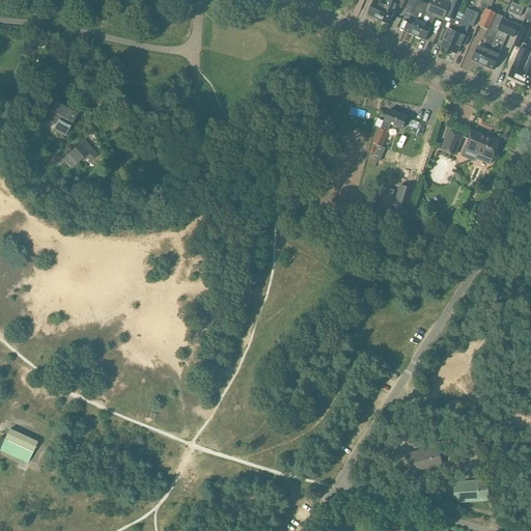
[(373,0),(367,15),(379,20),(386,0),(374,0),(374,1),(373,0)]
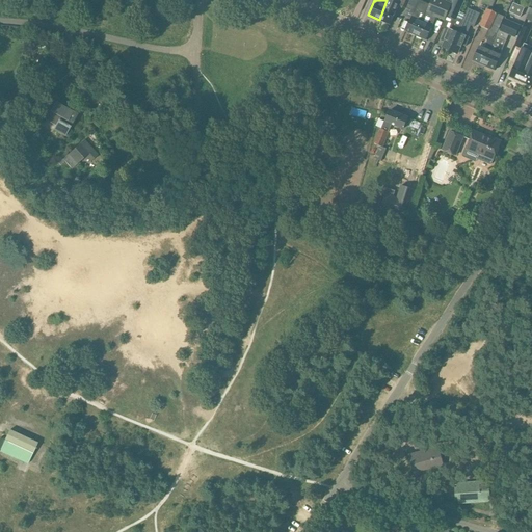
[(387,0),(379,20),(390,24),(396,9),(399,0),(387,0)]
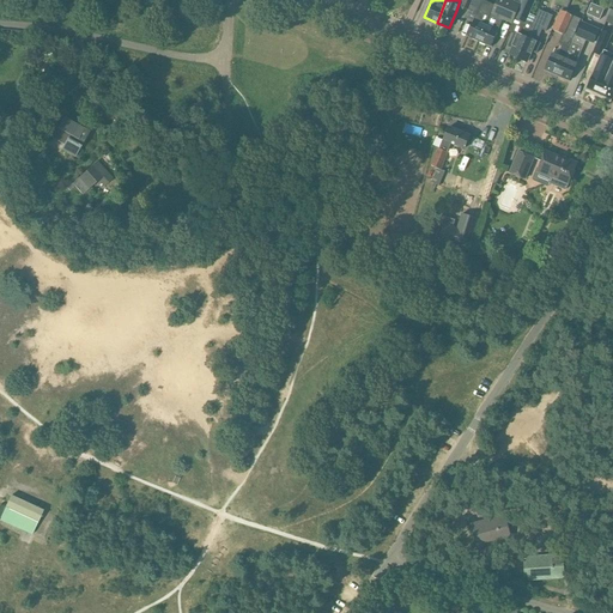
[(462,0),(460,7),(469,11),(469,10),(473,0),(462,0)]
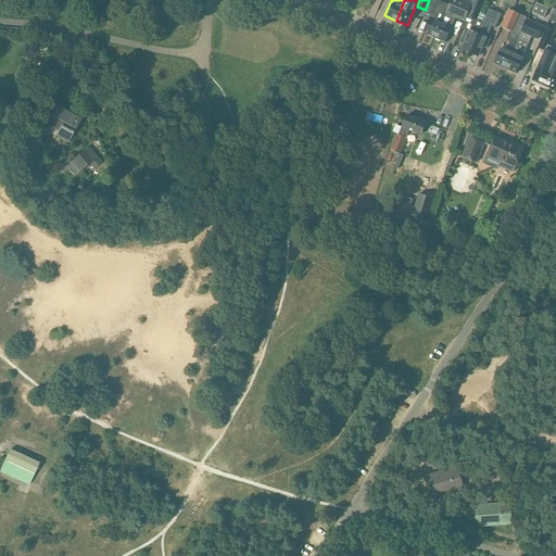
[(449,4),(437,0),(429,0),(426,9),(428,10),(427,12),(431,14),(424,33),(434,37),(449,4)]
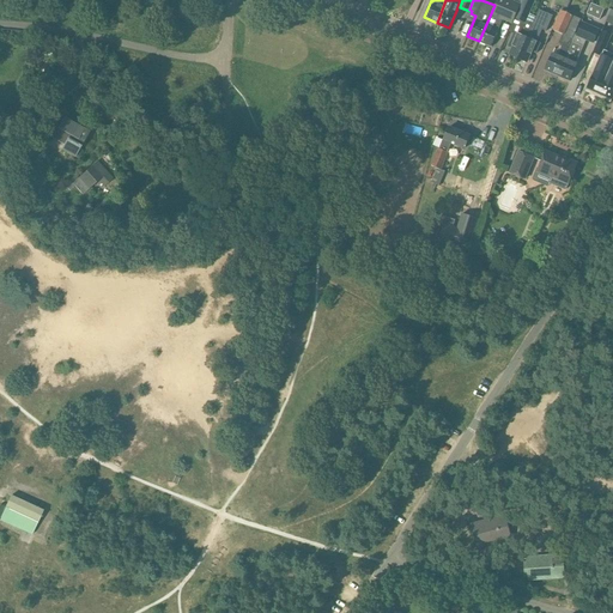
[(497,0),(495,5),(479,41),(491,47),(498,30),(497,29),(502,19),(513,24),(515,19),(521,4),(513,0),(511,0),(497,0)]
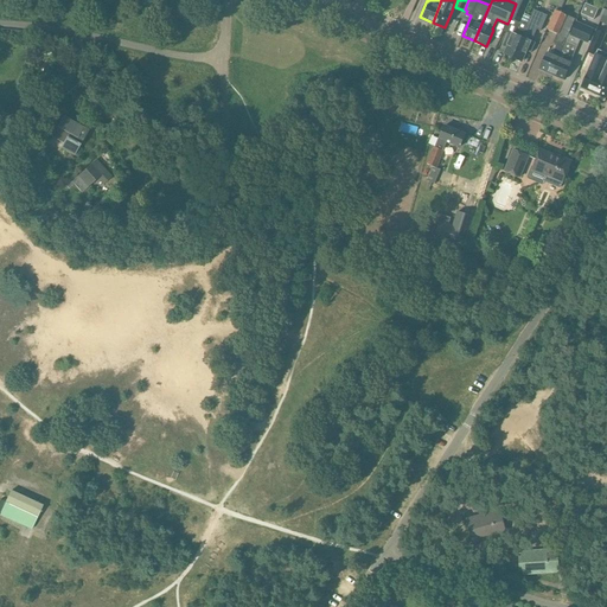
[(509,32),(504,45),(509,46),(505,55),(513,58),(531,17),(524,14),(530,1),(528,0),(517,0),(516,4),(510,19),(516,21),(511,33),(509,32)]
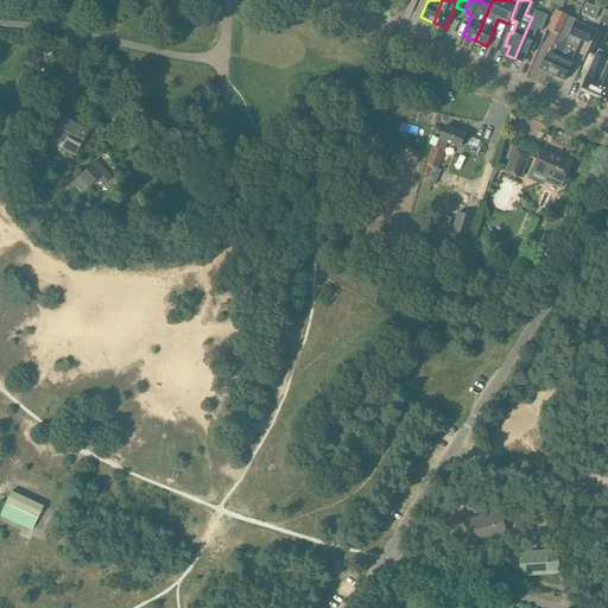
[(540,70),(552,75),(567,42),(569,37),(577,19),(562,13),(564,6),(559,4),(557,11),(549,30),(558,35),(555,44),(557,45),(553,55),(548,52),(540,70)]
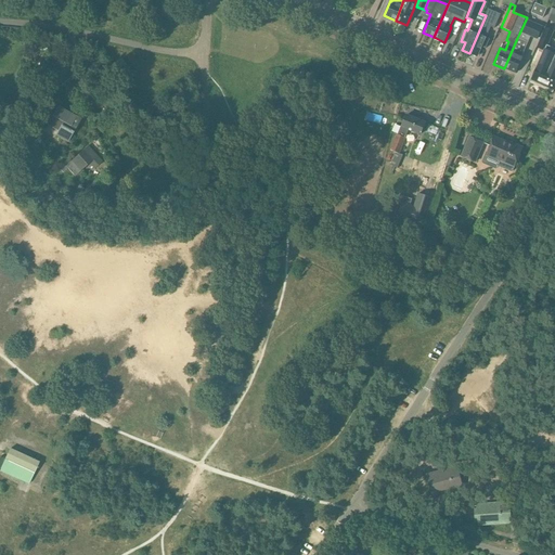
[(547,9),(536,3),(531,13),(543,18),(547,9)]
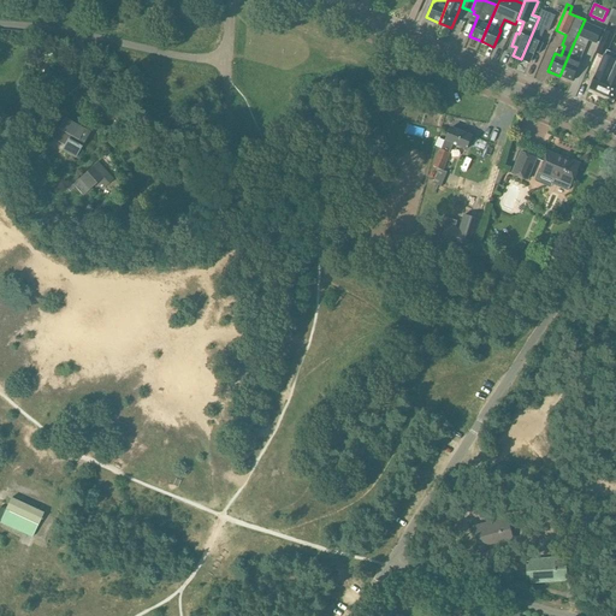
[(539,17),(521,59),(529,63),(533,54),(534,54),(535,52),(539,53),(544,43),(540,42),(539,41),(545,30),(549,31),(555,16),(542,10),(539,17)]
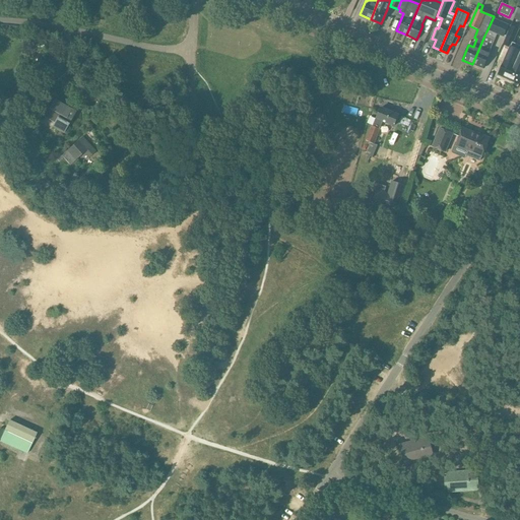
[(509,24),(493,18),(489,30),(505,38),(509,24)]
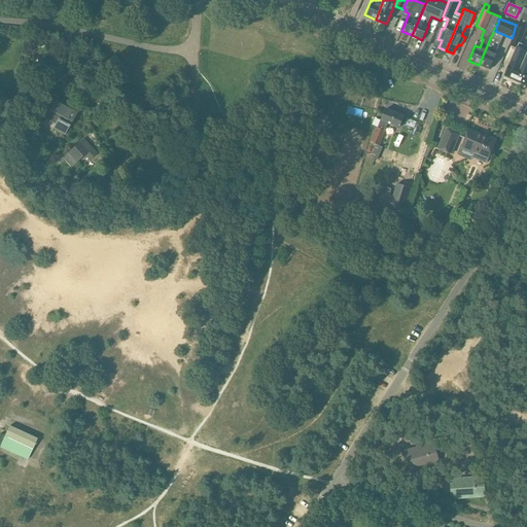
[(513,38),(526,43),(526,22),(521,20),(519,25),(515,34),(513,38)]
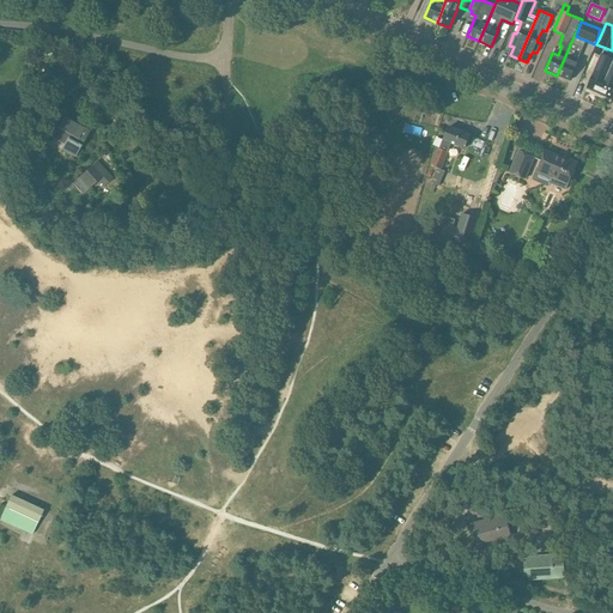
[(571,42),(557,76),(570,80),(577,64),(584,47),(571,42)]
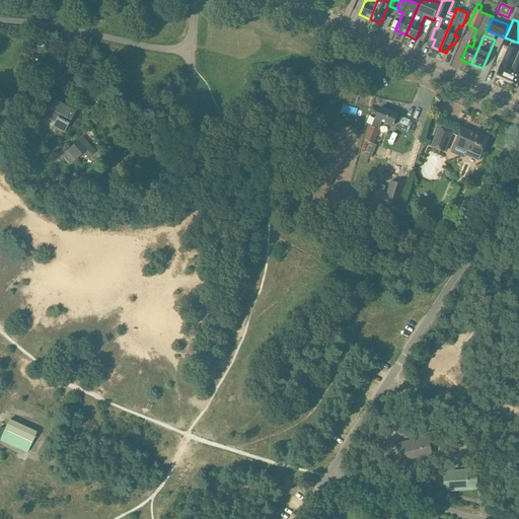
[(518,46),(511,43),(498,74),(502,76),(501,77),(507,79),(518,52),(518,46)]
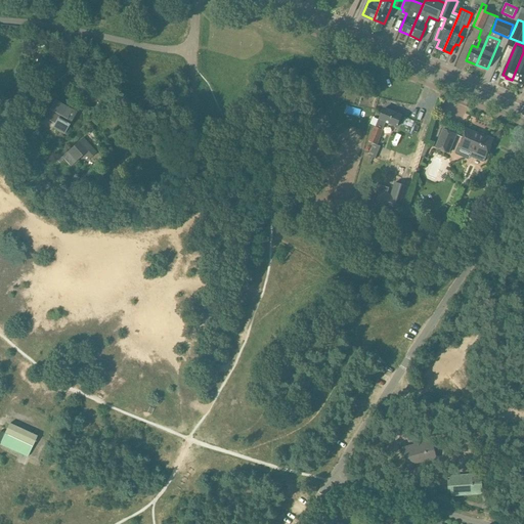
[(523,52),(512,80),(519,83),(523,84),(523,82),(523,52)]
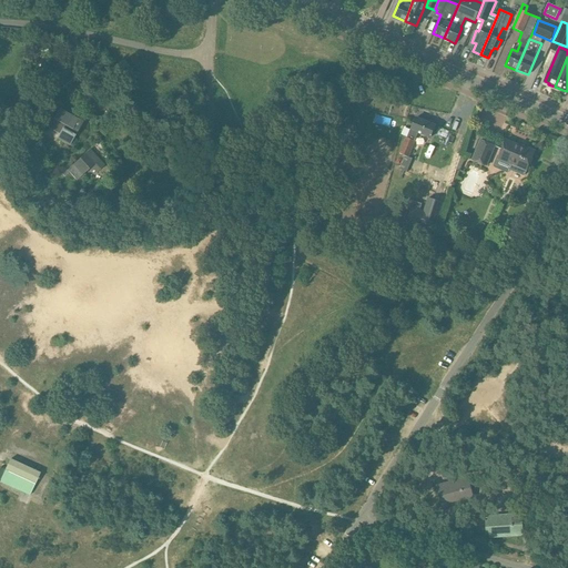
[(78,120),(59,109),(51,123),(49,128),(60,134),(58,139),(63,141),(63,142),(69,145),(74,135),(82,122),(78,120)]
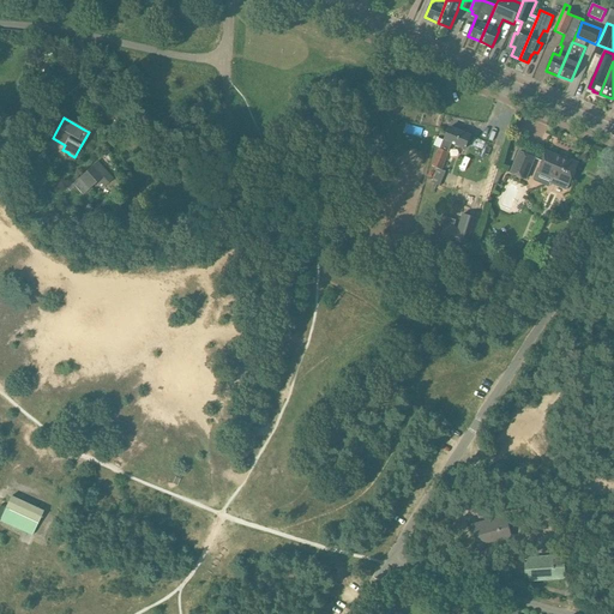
[(471,136),(450,126),(445,140),(440,149),(439,149),(432,167),(438,169),(434,178),(443,180),(446,172),(443,170),(450,154),(447,152),(452,143),(465,149),(471,136)]
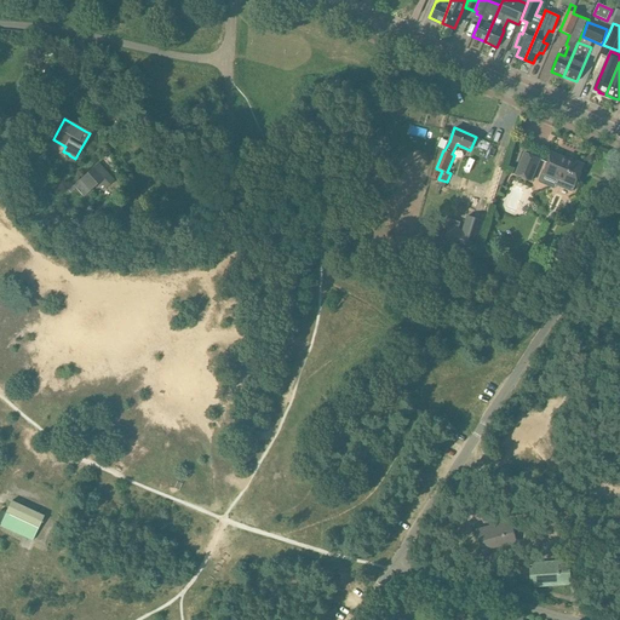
[(540,159),(524,153),(516,174),(532,181),(540,159)]
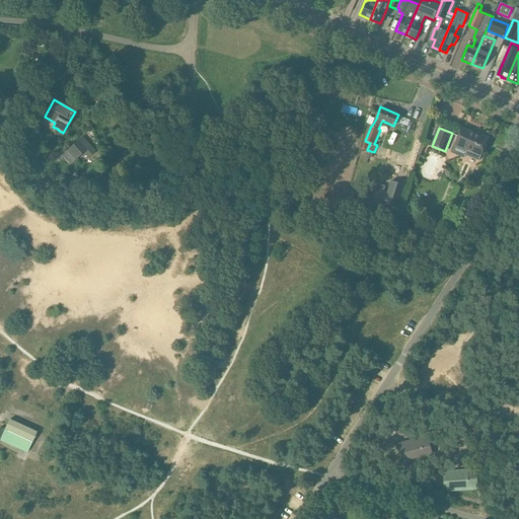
[(475,133),(462,128),(454,146),(467,151),(465,155),(478,161),(489,138),(479,134),(478,137),(474,135),(475,133)]
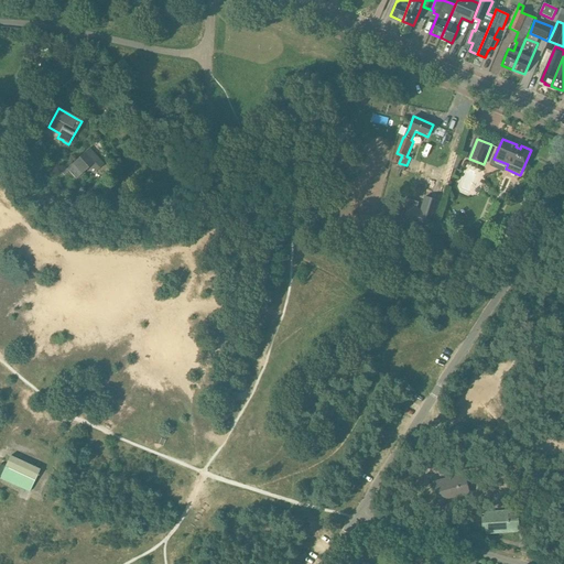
[(104,165),(88,149),(66,169),(65,167),(61,172),(64,176),(69,172),(75,180),(90,166),(96,172),(104,165)]
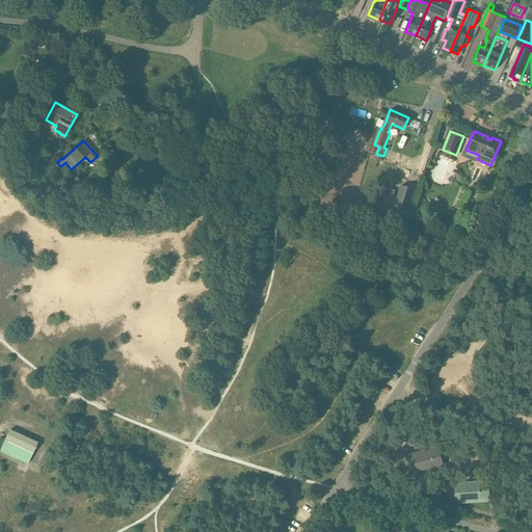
[(432,148),(427,159),(429,160),(431,161),(435,149),(432,148)]
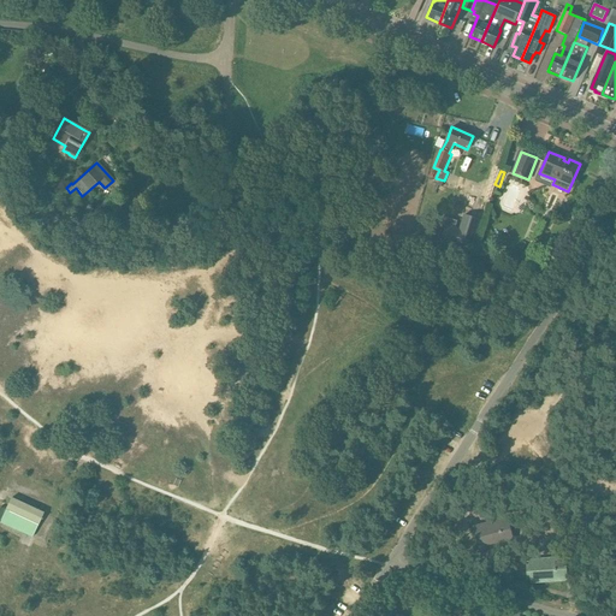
[(442,224),(446,225),(442,242),(472,252),(481,220),(465,215),(460,230),(456,229),(457,221),(444,217),(442,224)]
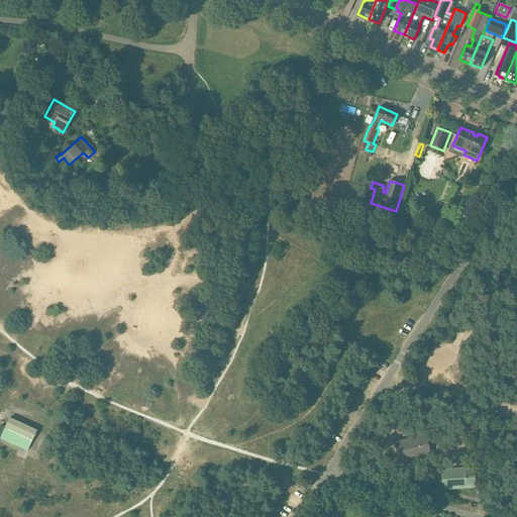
[(35,431),(9,419),(0,437),(0,438),(26,451),(35,431)]
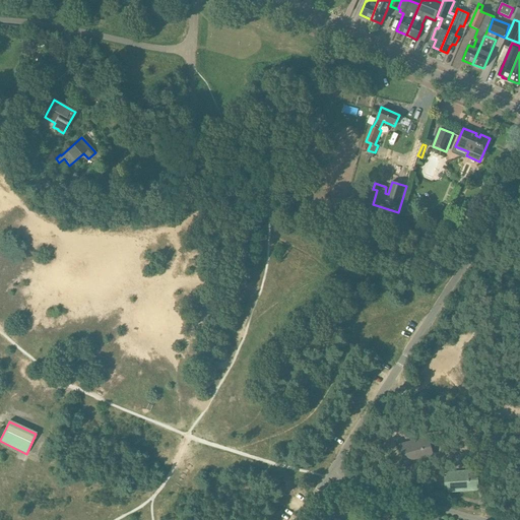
[(427,439),(399,446),(404,463),(420,459),(421,462),(433,459),(427,439)]
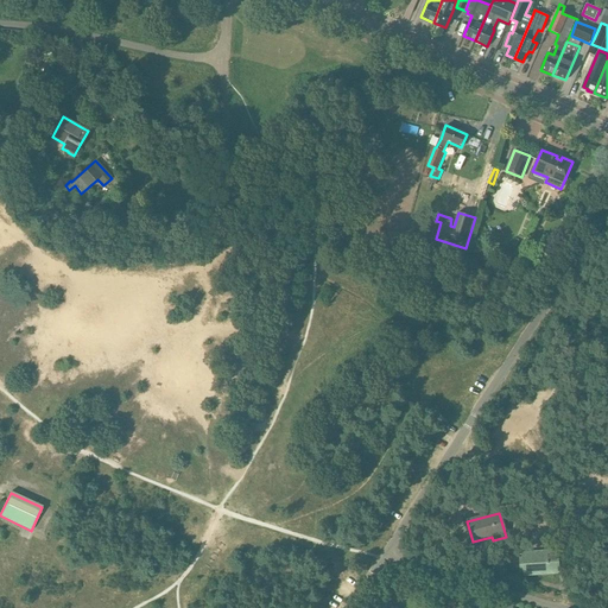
[(559,572),(558,551),(524,553),(524,557),(520,557),(521,571),(525,575),(559,572)]
